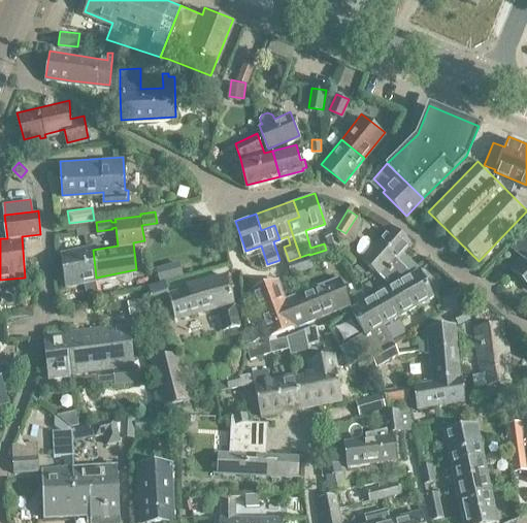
[(88,221),(75,222),(77,233),(90,231),(88,221)]
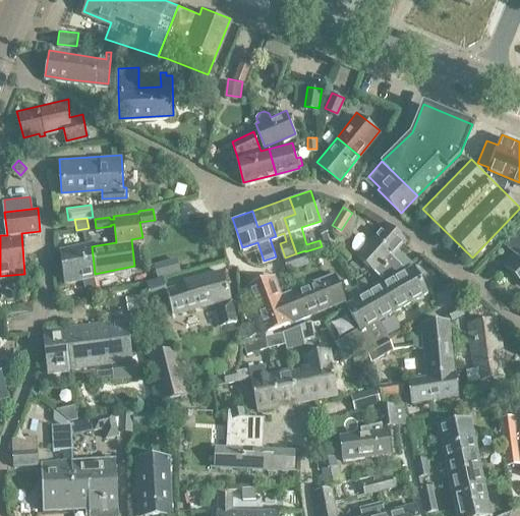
[(378,272),(378,271),(384,277),(412,261),(398,248),(406,239),(385,221),(356,252),(378,272)]
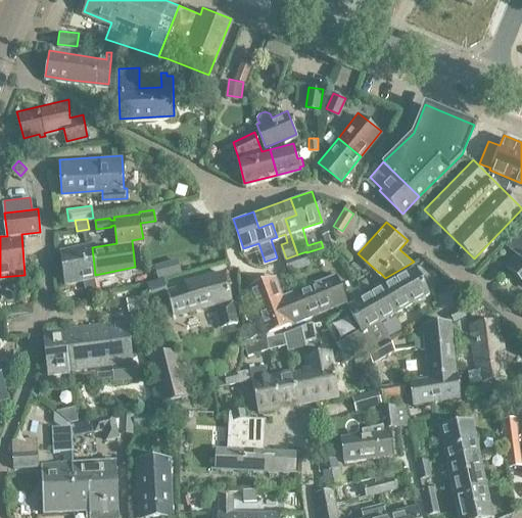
[(521,230),(508,243),(519,253),(508,265),(521,279),(521,230)]
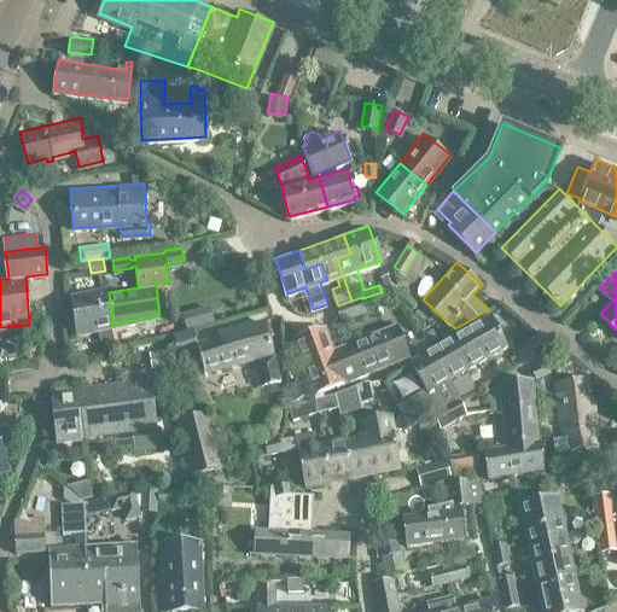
[(71,295),(77,333),(112,325),(109,292),(108,286),(71,295)]
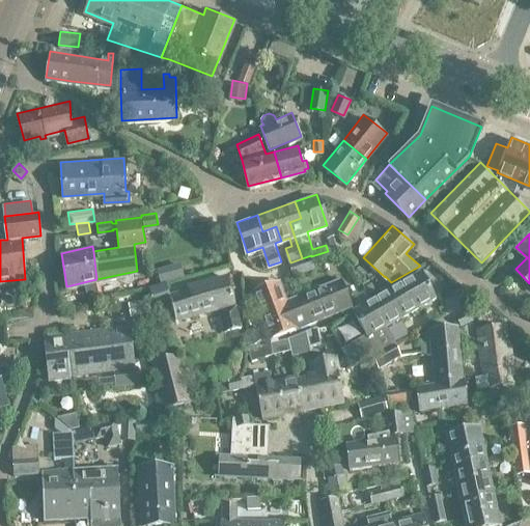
[(311,256),(311,255),(302,258),(290,263),(295,274),(300,272),(315,267),(311,256)]
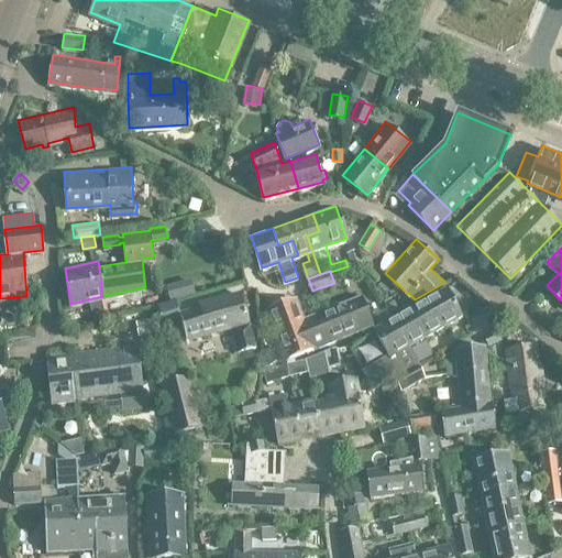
[(195,290),(190,277),(168,284),(172,296),(195,290)]
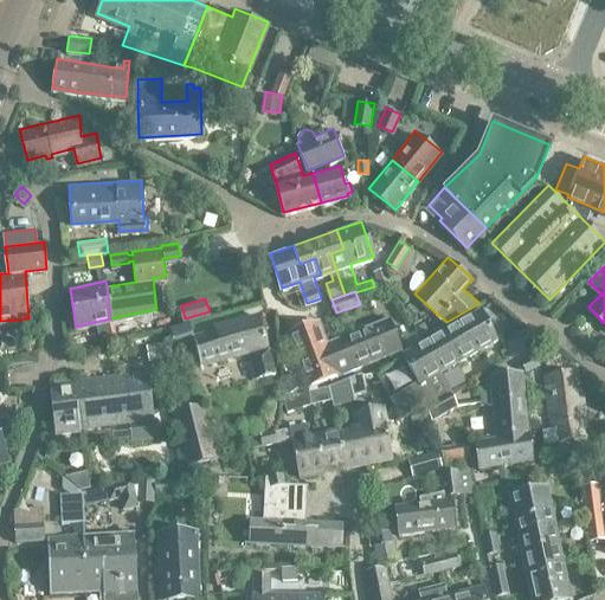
[(412,301),(406,307),(416,315),(420,309),(412,301)]
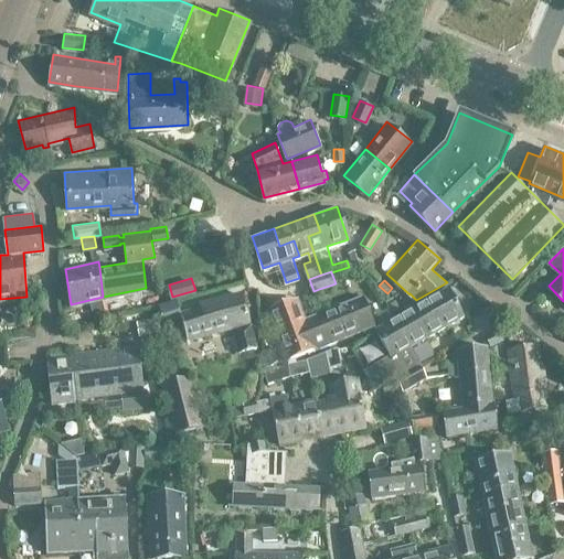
[(407,345),(427,334),(464,314),(448,288),(412,308),(374,330),(389,355),(363,369),(372,388),(394,376),(418,364),(407,345)]
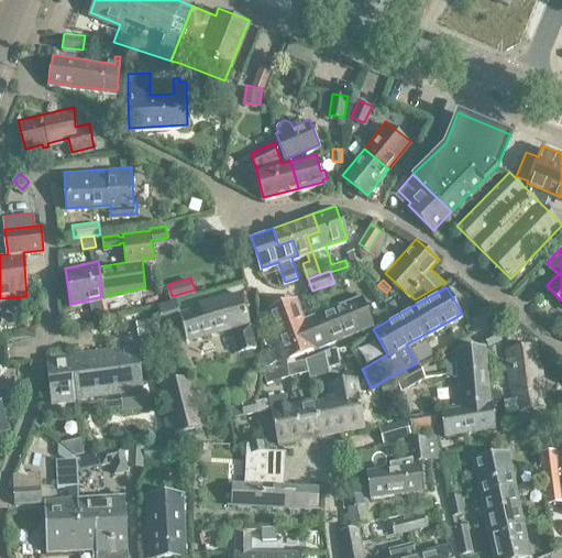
[(312,291),(306,292),(309,302),(321,297),(318,288),(312,291)]
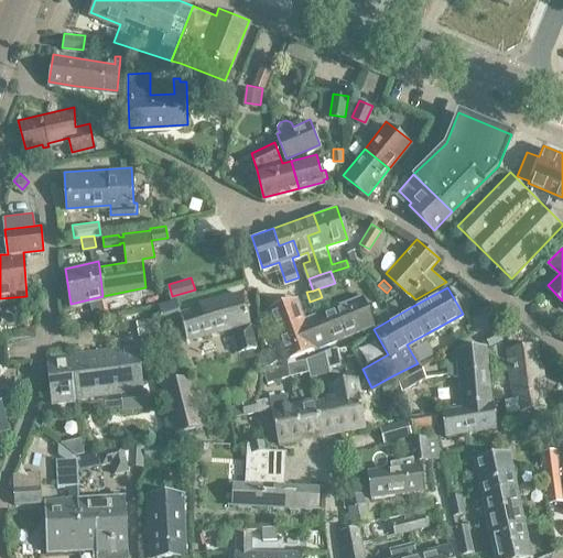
[(187,338),(187,337),(231,325),(238,349),(256,345),(241,292),(199,303),(201,306),(181,313),(181,312),(180,313),(186,338),(187,338)]
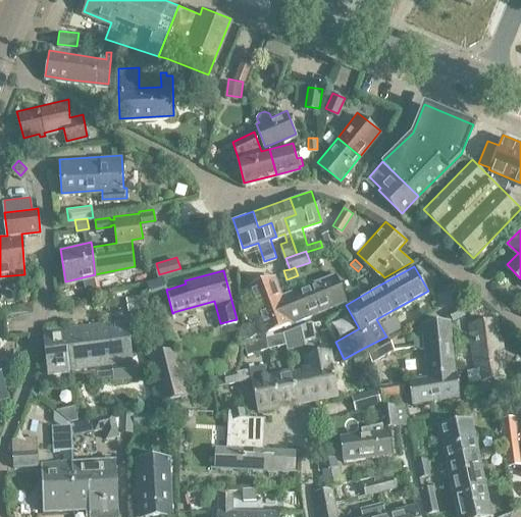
[(264,329),(346,300),(335,273),(281,295),(278,289),(281,288),(276,274),(248,286),(264,329)]
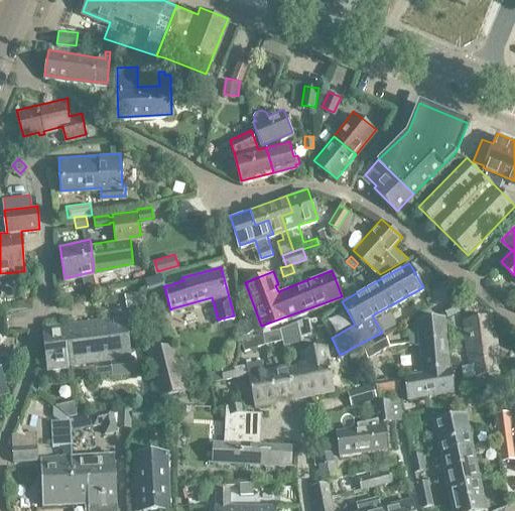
[(359,288),(354,279),(343,285),(349,294),(359,288)]
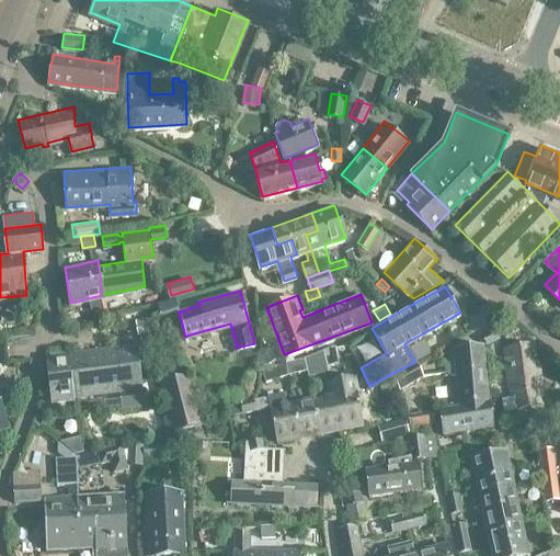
[(500,337),(495,327),(482,333),(487,342),(500,337)]
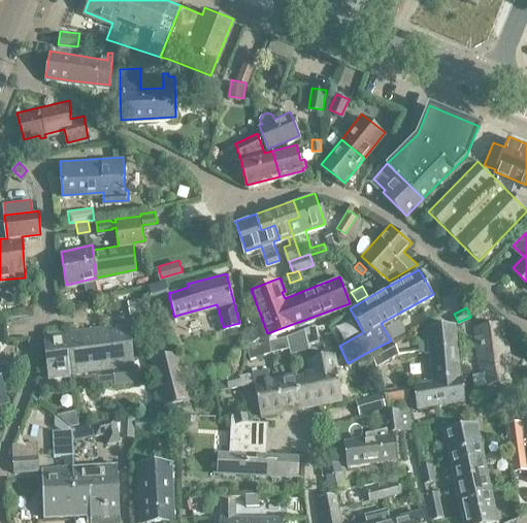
[(474,324),(481,371),(472,372),(474,385),(512,379),(503,321),(474,324)]
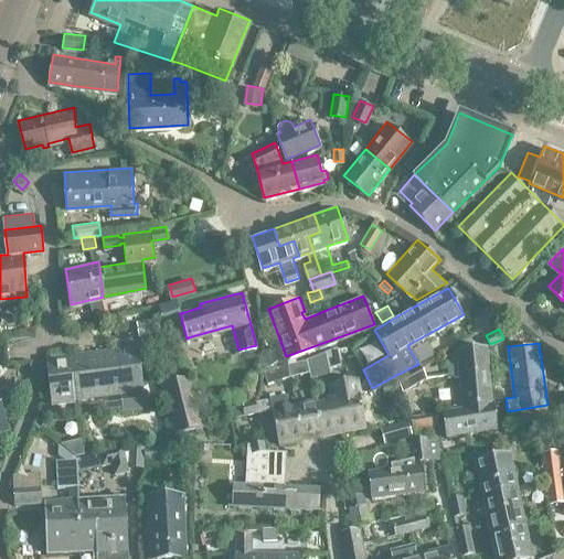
[(75,397),(123,390),(125,407),(150,404),(148,387),(145,387),(139,344),(46,356),(52,401),(75,399),(75,397)]
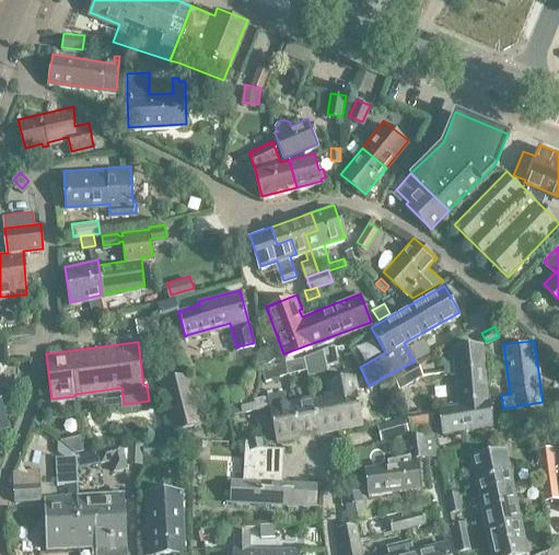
[(324,347),(304,354),(306,367),(326,361),(327,362),(339,360),(336,343),(333,343),(324,347)]
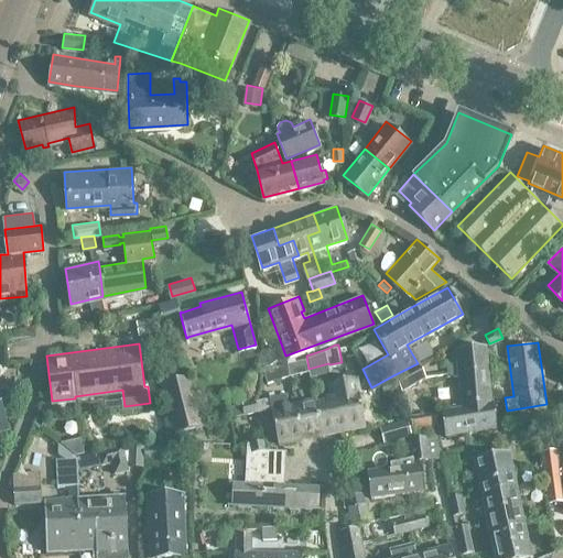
[(491,401),(491,400),(485,345),(454,349),(455,359),(450,359),(451,373),(456,373),(463,405),(491,401)]
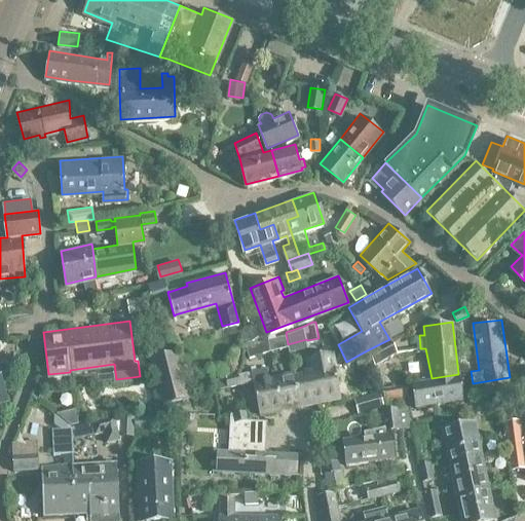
[(248,339),(262,333),(258,323),(244,328),(248,339)]
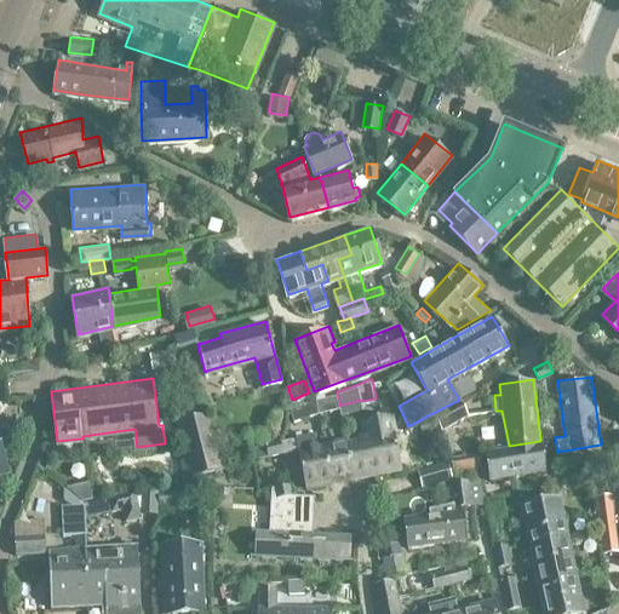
[(339,406),(337,391),(315,396),(319,411),(339,406)]
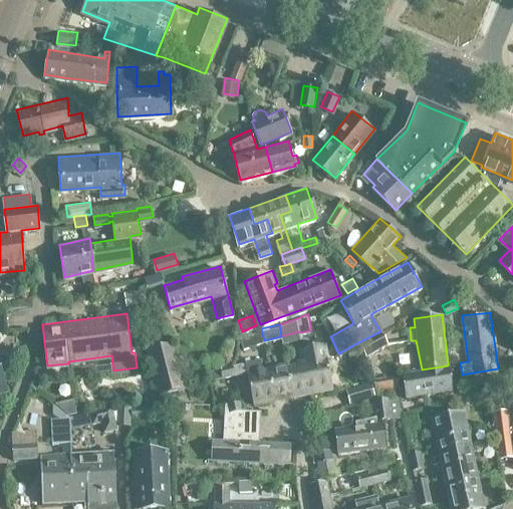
[(380,331),(358,342),(364,354),(387,342),(380,331)]
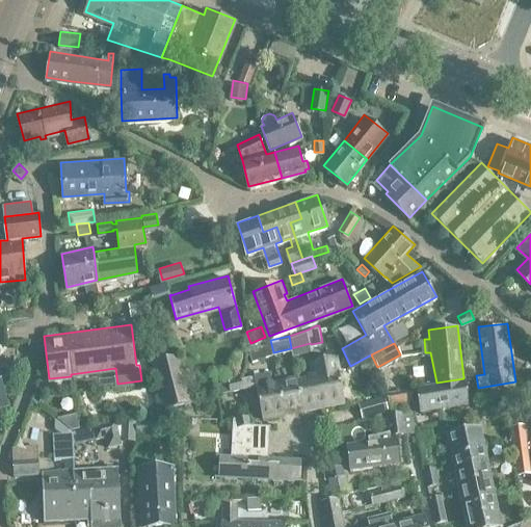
[(164,409),(193,401),(182,351),(153,359),(164,409)]
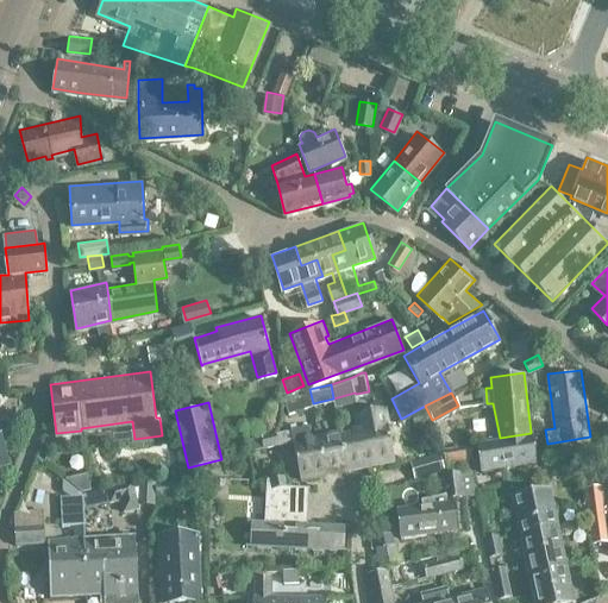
[(368,463),(394,458),(387,420),(388,420),(386,406),(358,410),(361,425),(368,463)]
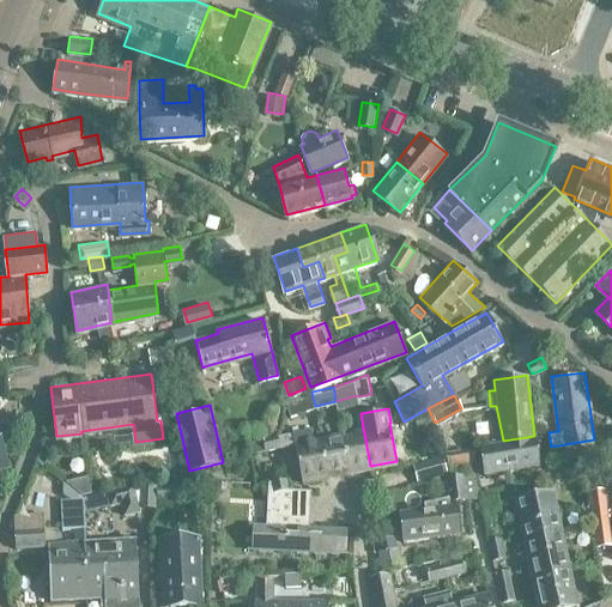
[(329,474),(322,436),(313,438),(310,426),(294,430),(303,479),(329,474)]
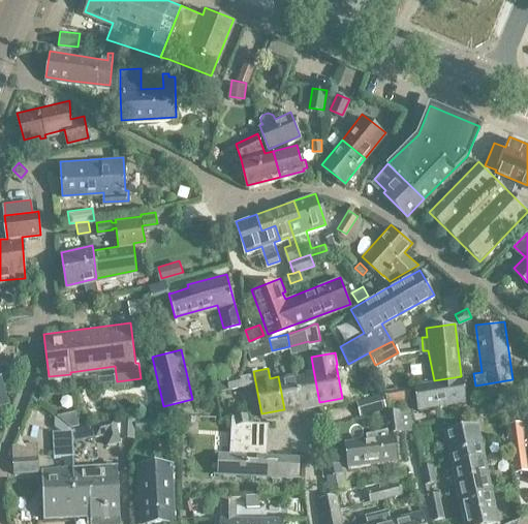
[(296,373),(302,405),(319,402),(313,369),(296,373)]
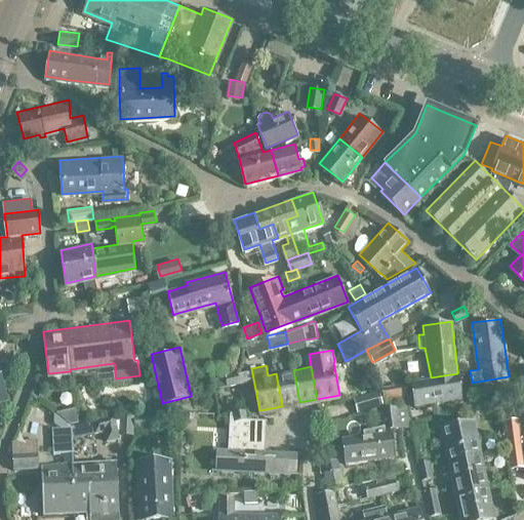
[(299,402),(293,370),(276,373),(282,406),(299,402)]
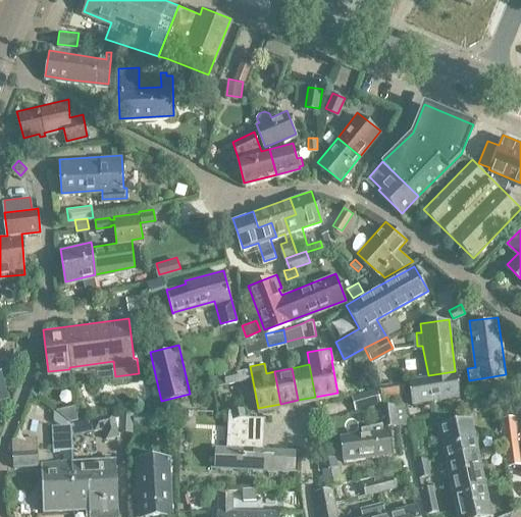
[(237,369),(224,371),(226,381),(239,378),(237,369)]
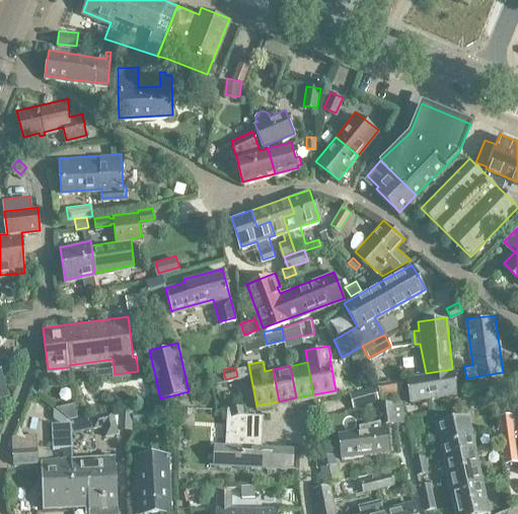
[(426,373),(407,377),(411,399),(456,392),(453,368),(452,368),(452,369),(426,373)]
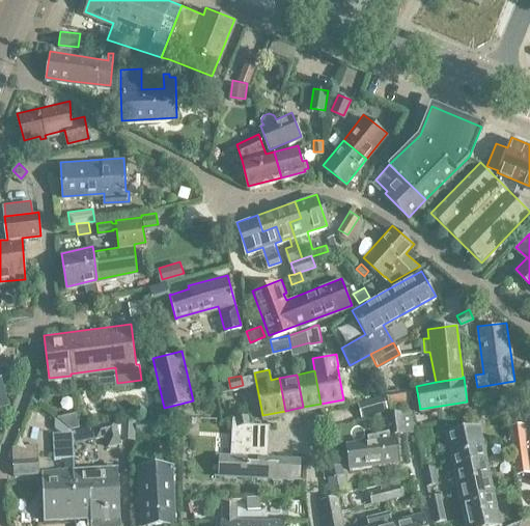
[(413,397),(411,386),(387,390),(389,402),(413,397)]
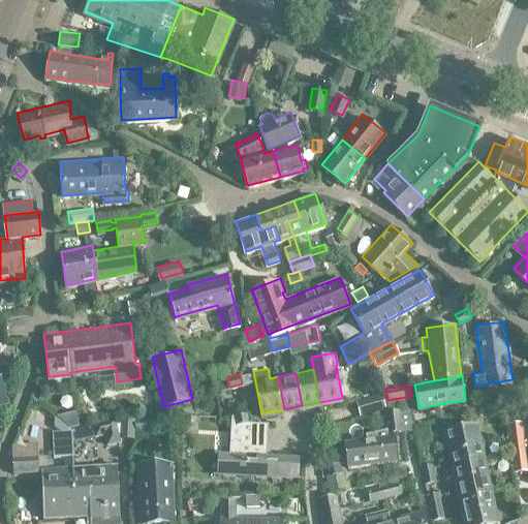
[(387,406),(383,392),(358,399),(362,413),(387,406)]
